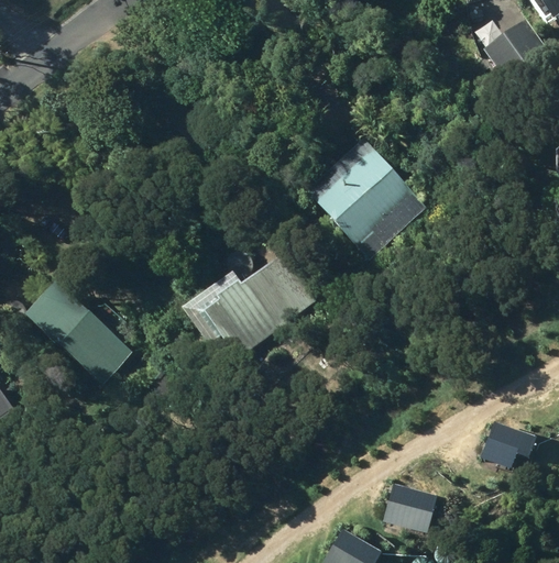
[(558,23),(558,0),(533,0),(547,19),(552,14),(558,23)]
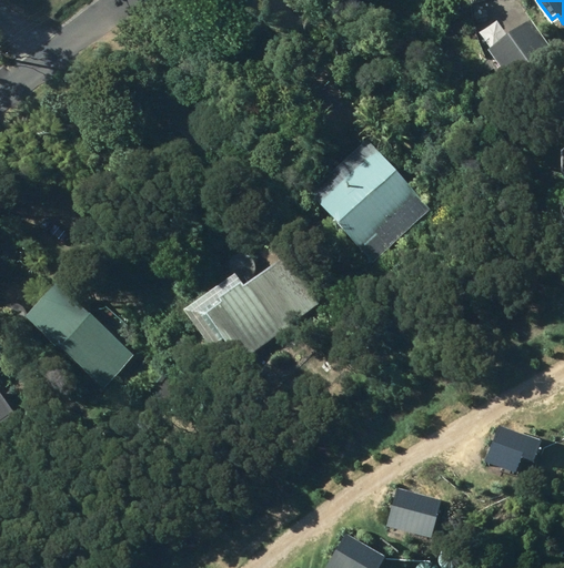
[(530,19),(489,47),(517,90),(559,61),(530,19)]
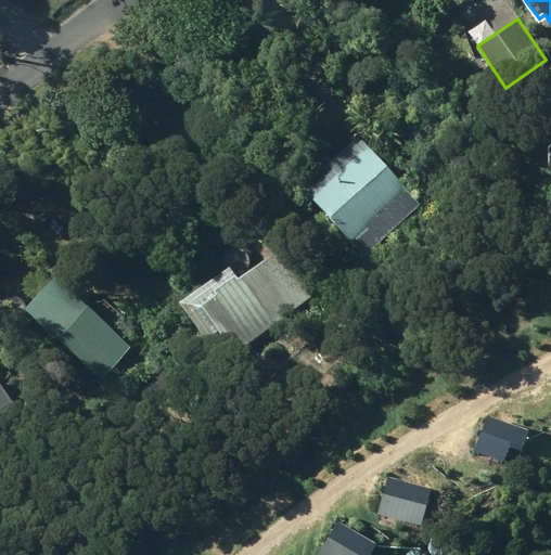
[(358,134),(302,188),(363,255),(420,202),(358,134)]
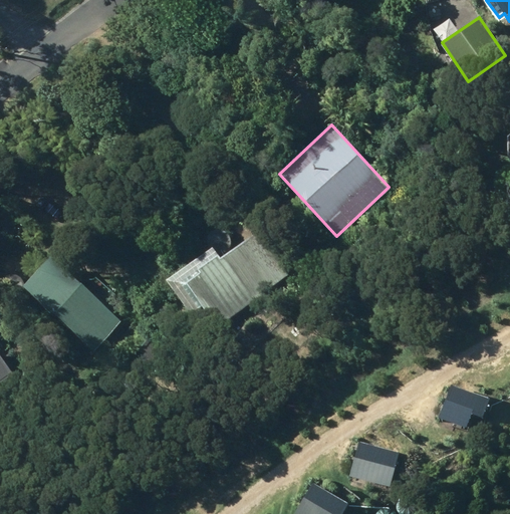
[(296,267),(267,226),(221,260),(218,255),(182,282),(185,286),(176,292),(189,310),(200,302),(217,325),(296,267)]
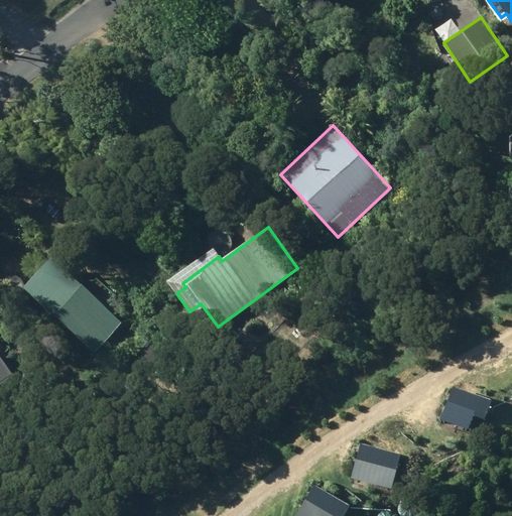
[(92,351),(119,323),(51,257),(23,285),(92,351)]
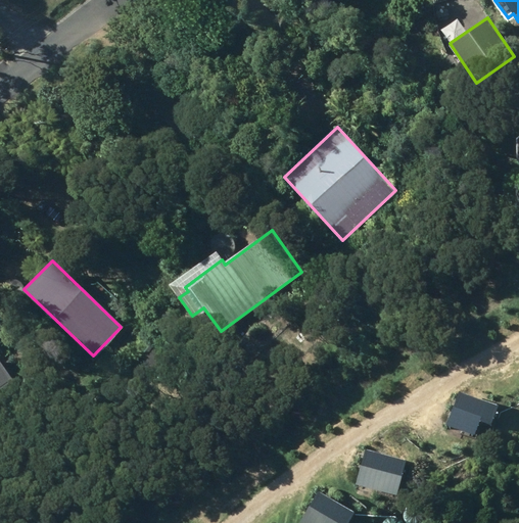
[(0,405),(18,392),(0,367),(0,405)]
